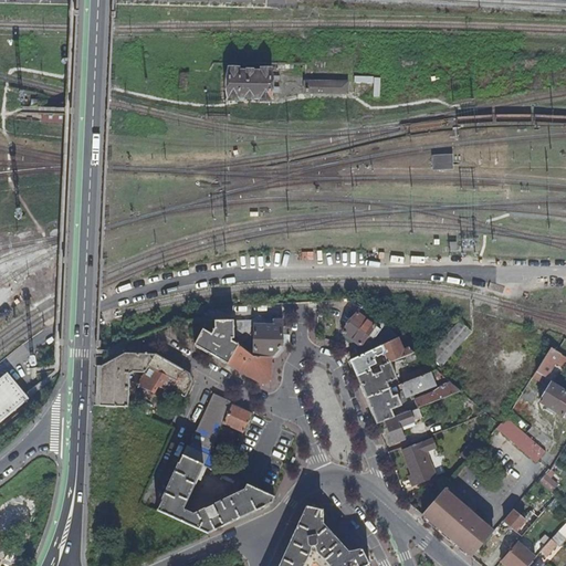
[(229,73),(220,73),(219,95),(229,95),(229,100),(270,100),(271,70),(237,69),(229,69),(229,73)]
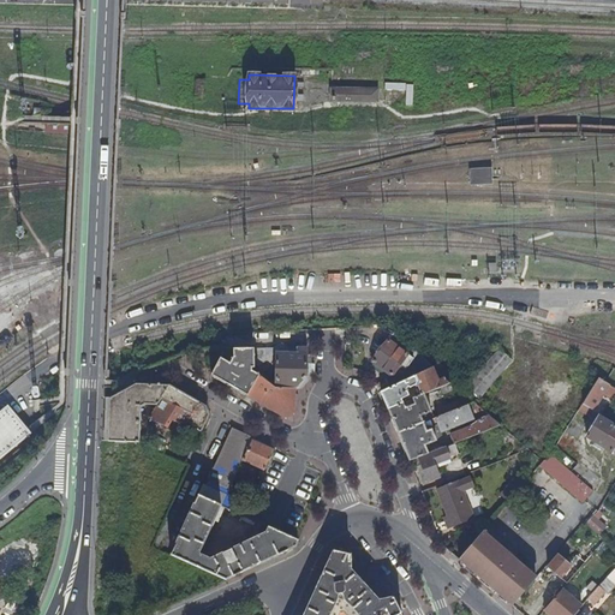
[(405,87),(402,85),(400,84),(395,87),(393,88),(392,90),(392,94),(393,96),(394,99),(395,101),(399,102),(402,102),(405,101),(407,99),(408,96),(408,94),(408,91),(407,88),(405,87)]
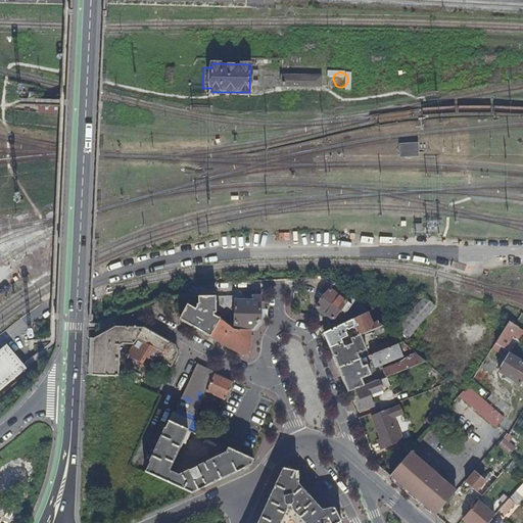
[(321,86),(321,75),(283,75),(283,85),(321,86)]
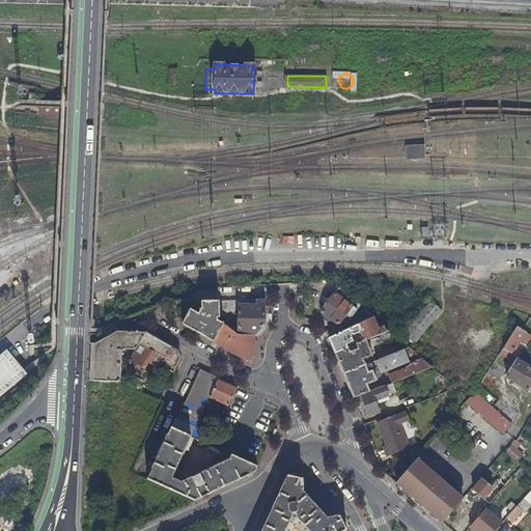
[(421,157),(421,146),(406,146),(406,157),(421,157)]
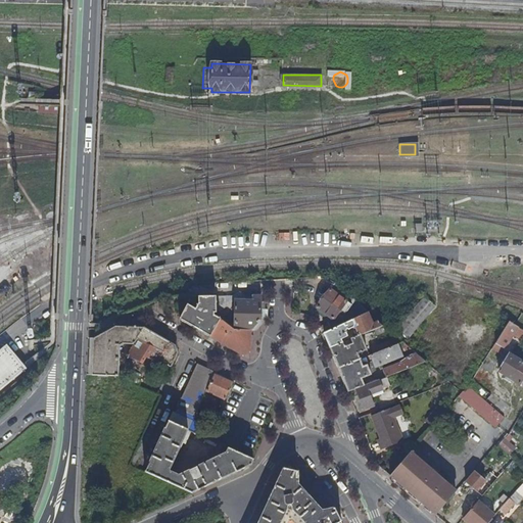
[(341,296),(344,291),(335,283),(334,282),(316,307),(333,319),(334,317),(340,307),(343,311),(345,313),(351,303),(341,296)]
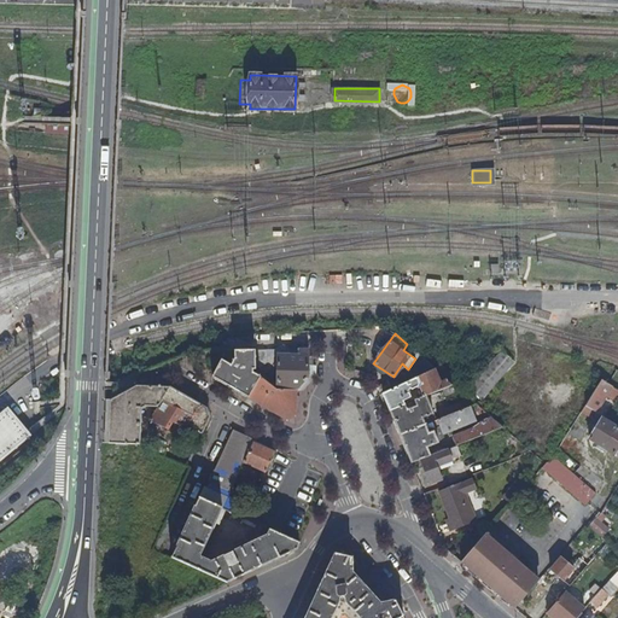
[(278,349),(277,388),(297,390),(305,380),(307,349),(278,349)]
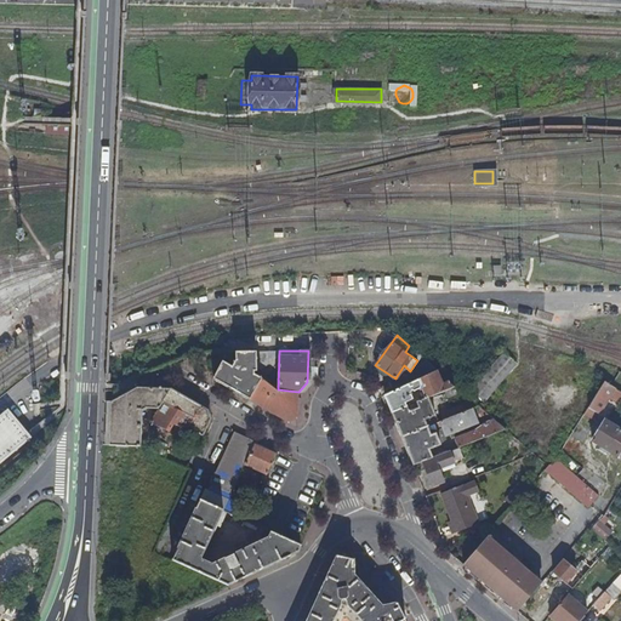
[(218,371),(214,379),(249,399),(260,377),(254,372),(254,370),(256,371),(256,352),(235,352),(235,359),(232,365),(224,360),(218,371)]
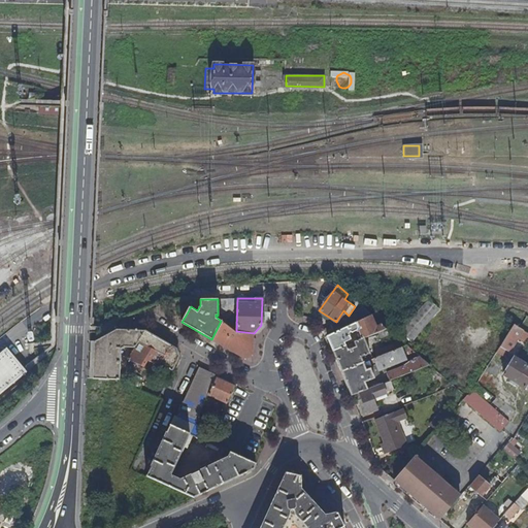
[(437,309),(427,300),(398,333),(408,342),(437,309)]
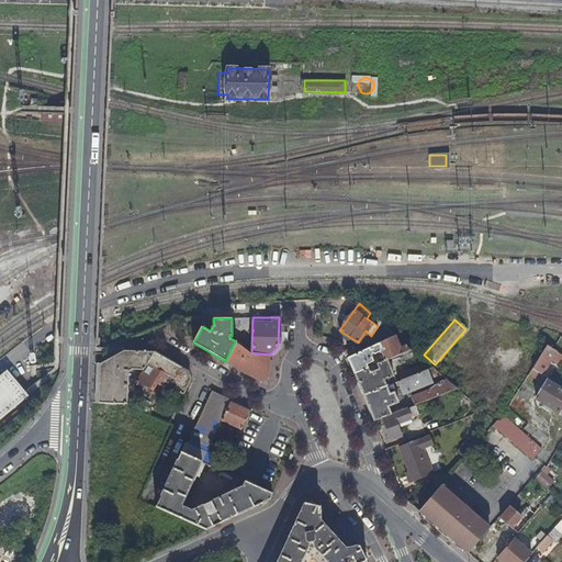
[(384,325),(375,334),(382,340),(395,335),(384,325)]
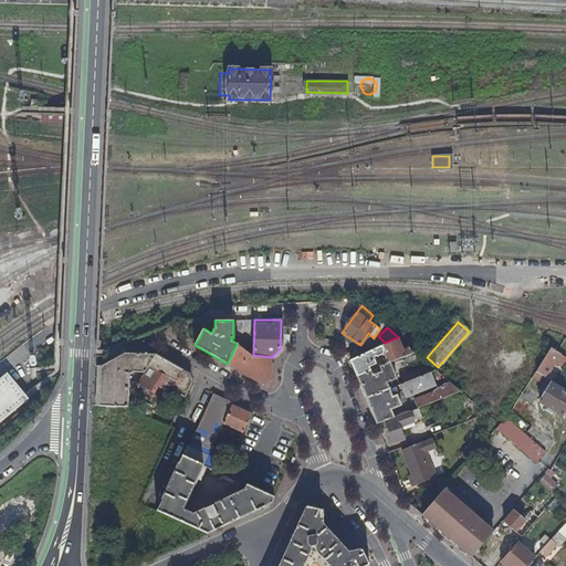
[(368,333),(362,343),(364,345),(371,336),(368,333)]
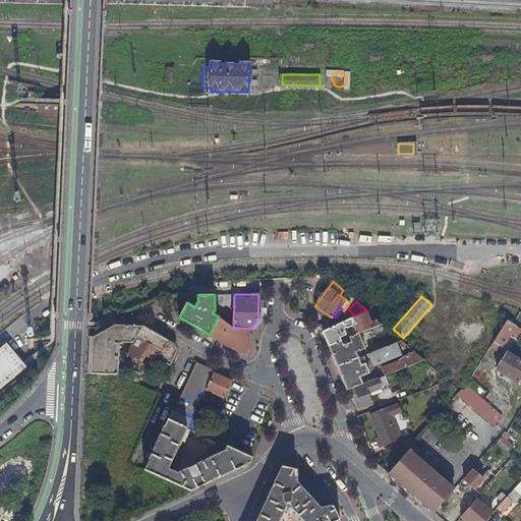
[(331,319),(316,324),(319,326),(321,328),(322,332),(354,315),(348,309),(340,316),(335,317),(331,319)]
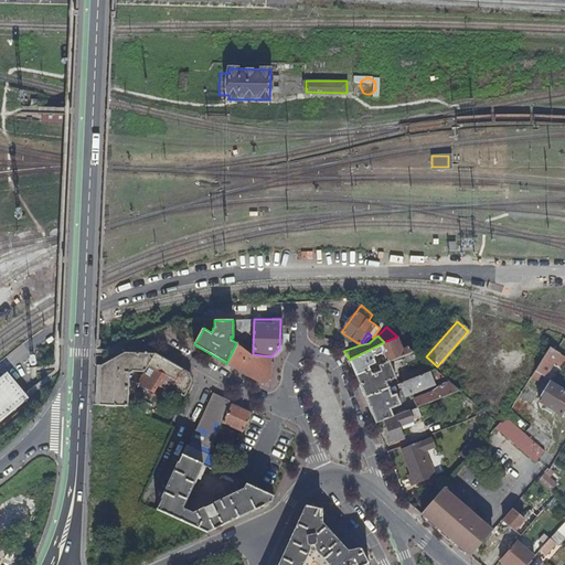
[(382,352),(386,363),(388,362),(403,355),(414,351),(409,347),(402,350),(400,343),(403,342),(397,337),(384,342),(349,360),(356,376),(370,370),(368,366),(376,362),(373,355),(382,352)]
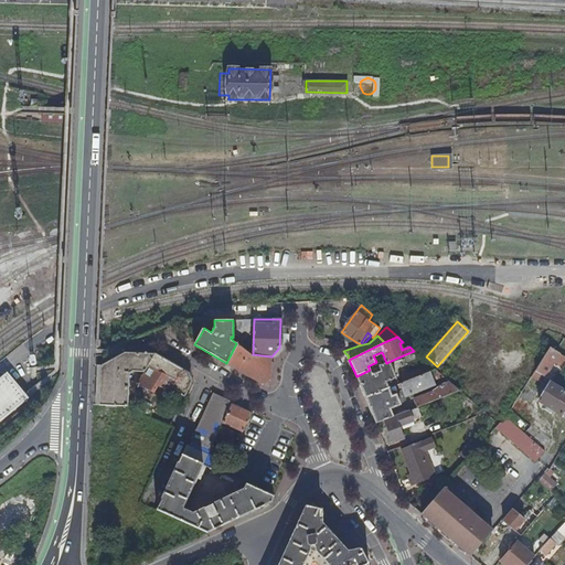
[(262,383),(269,379),(270,369),(272,356),(253,354),(253,356),(236,343),(226,363),(262,383)]
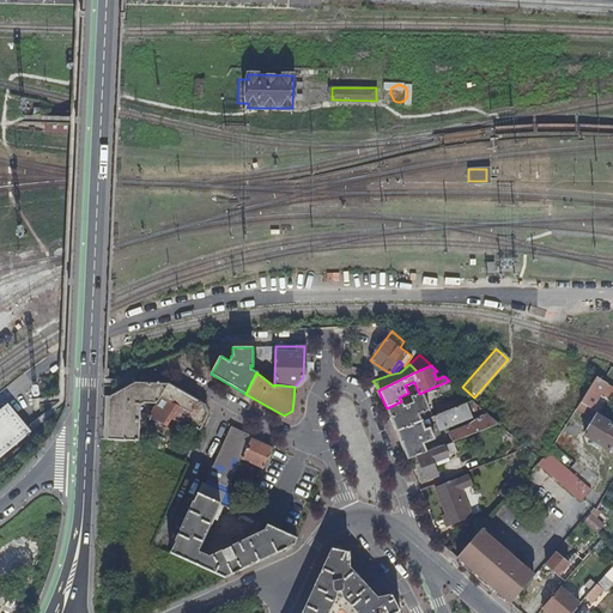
[(612,398),(612,396),(612,387),(596,377),(581,402),(592,410),(602,392),(612,398)]
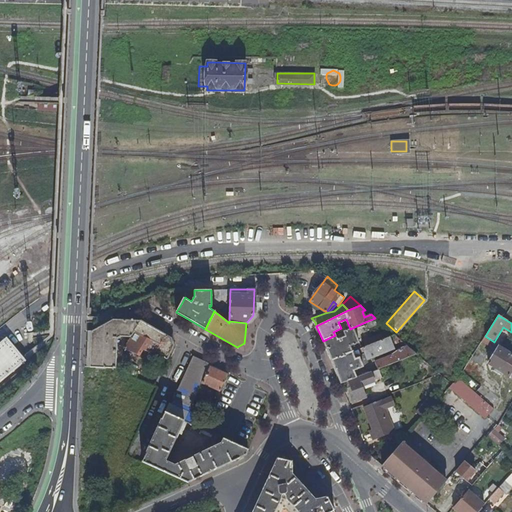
[(367,327),(379,322),(375,318),(365,322),(367,327)]
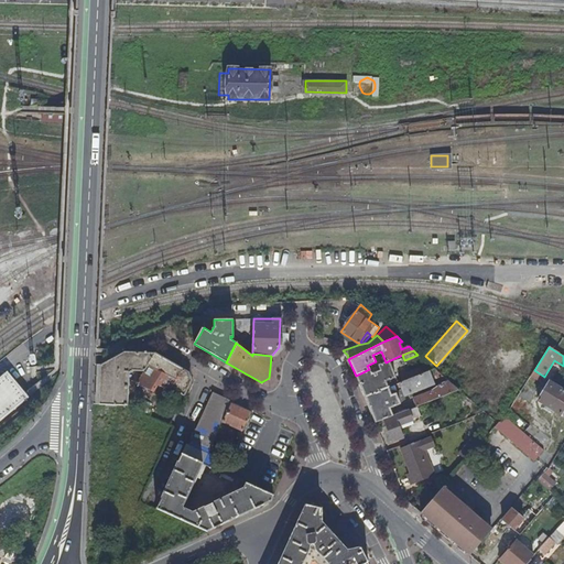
[(367,366),(369,369),(378,366),(386,362),(381,351),(372,355),(376,361),(367,366)]
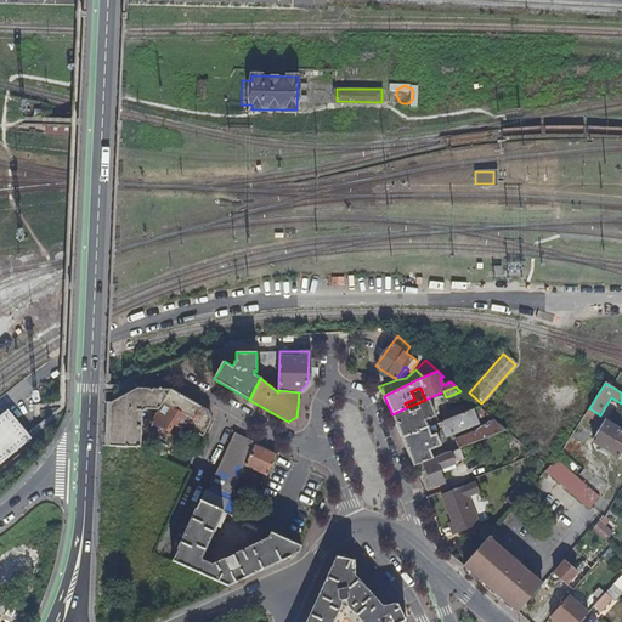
[(202,437),(210,420),(207,411),(201,408),(169,393),(168,391),(136,389),(108,405),(107,447),(135,447),(136,447),(140,447),(141,412),(146,408),(158,410),(150,423),(169,433),(181,437),(186,430),(188,427),(193,429),(192,431),(202,437)]
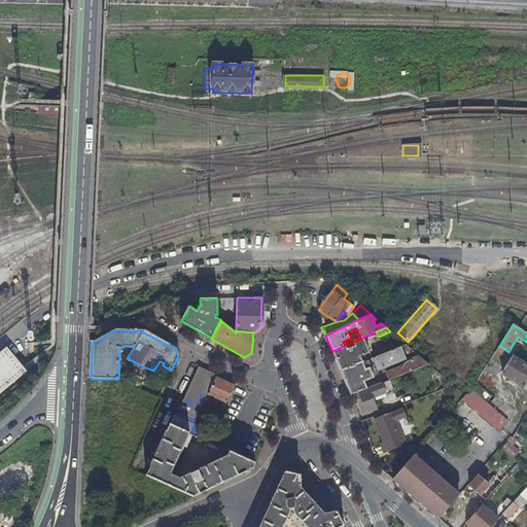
[(346,349),(345,345),(332,351),(339,366),(341,371),(361,362),(372,358),(369,352),(362,338),(360,339),(353,342),(354,345),(346,349)]
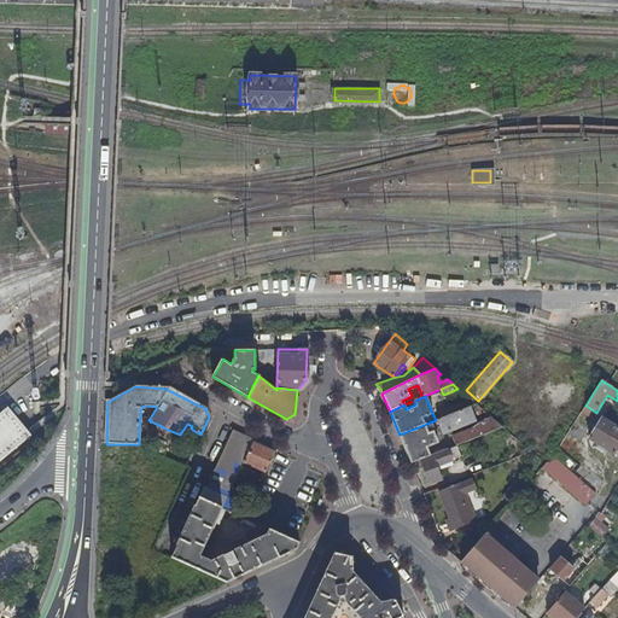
[(438,412),(441,418),(474,403),(470,398),(438,412)]
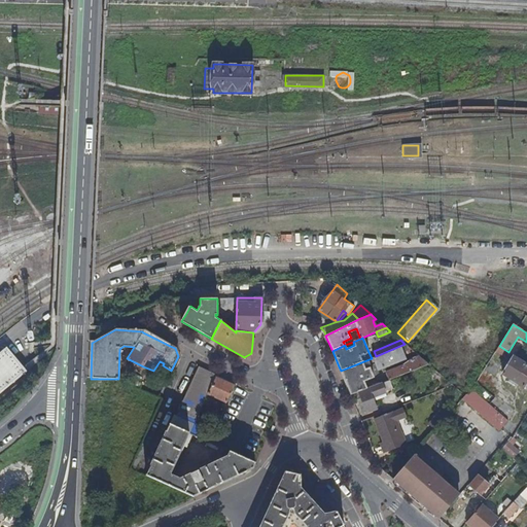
[(386,374),(388,379),(427,363),(405,344),(376,356),(372,358),(361,362),(341,371),(350,394),(358,391),(366,388),(363,380),(372,376),(371,373),(405,359),(402,353),(405,352),(412,357),(401,365),(388,371),(386,374)]
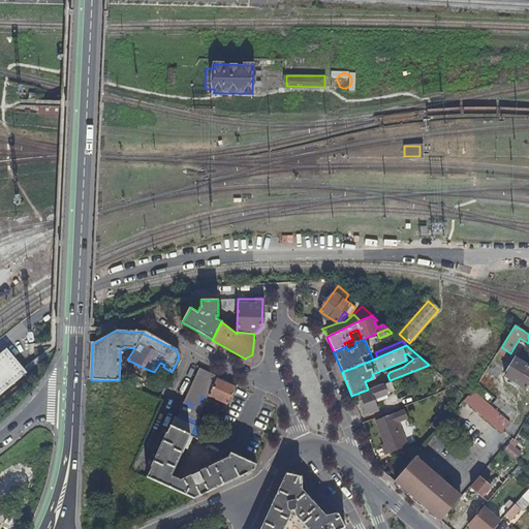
[(0,394),(24,374),(6,351),(0,355),(0,394)]
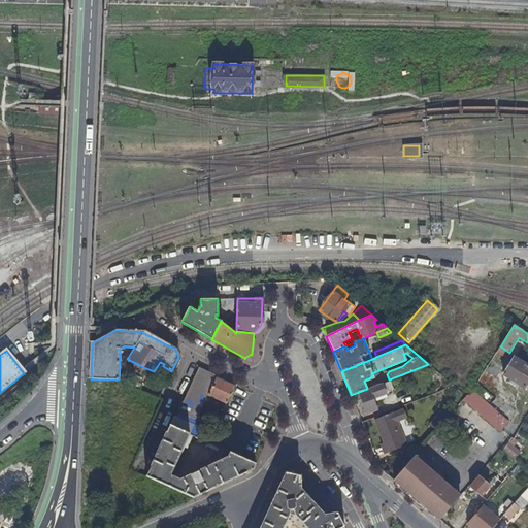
[(527,382),(527,365),(514,357),(502,375),(524,388),(527,382)]
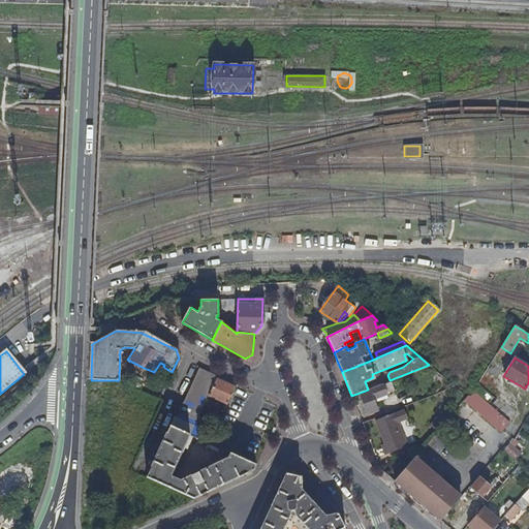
[(190,435),(193,427),(217,376),(200,369),(178,418),(174,417),(169,426),(170,426),(176,429),(190,435)]
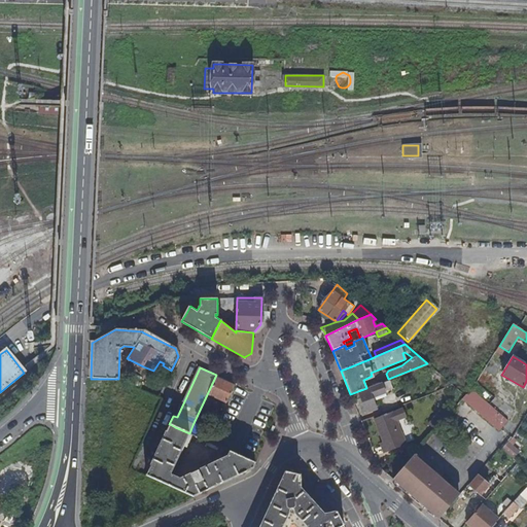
[(130,378),(127,383),(139,389),(142,383),(130,378)]
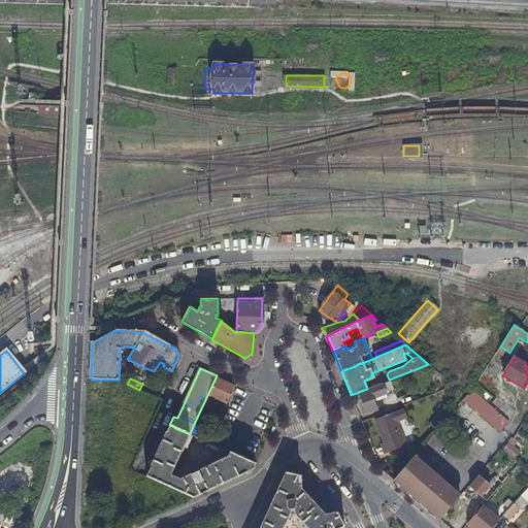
[(217,378),(208,395),(226,403),(234,387),(217,378)]
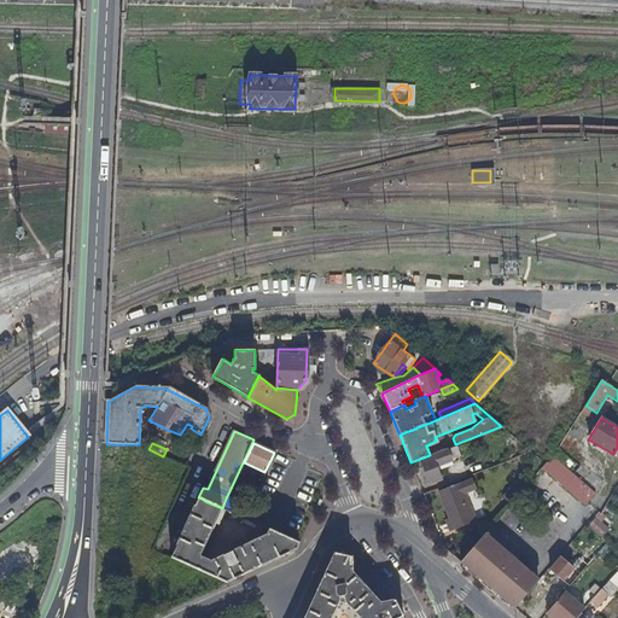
[(458,448),(449,450),(453,460),(461,458),(458,448)]
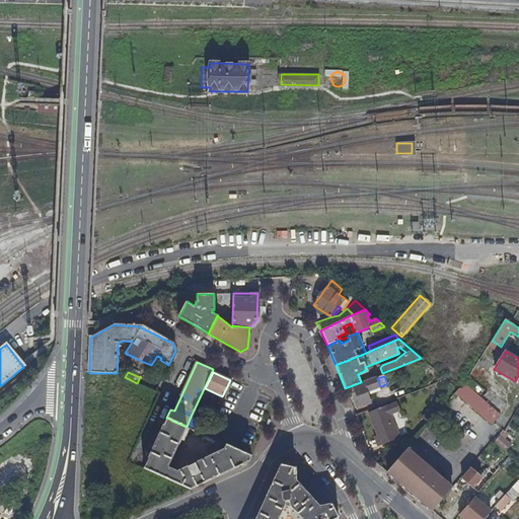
[(370,403),(368,396),(366,390),(362,381),(361,382),(353,385),(361,406),(370,403)]
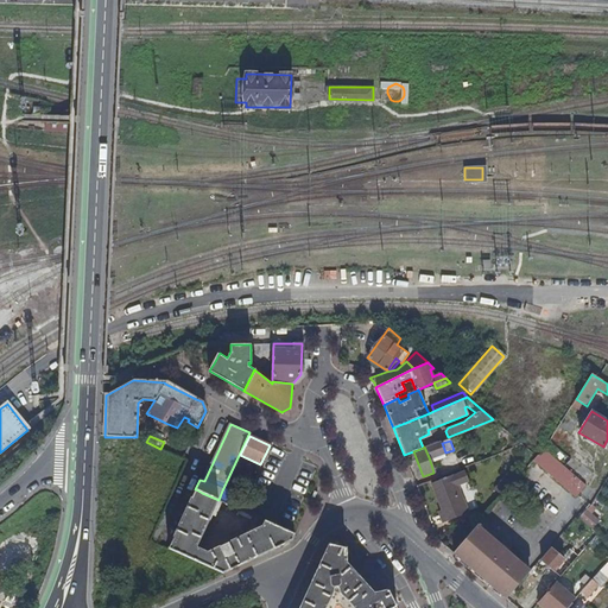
[(548,449),(533,464),(576,499),(588,487),(548,449)]
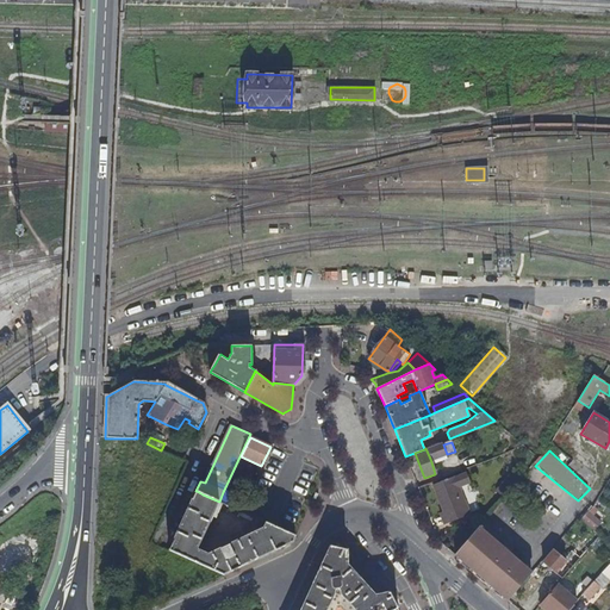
[(520,478),(511,471),(495,492),(502,498),(520,478)]
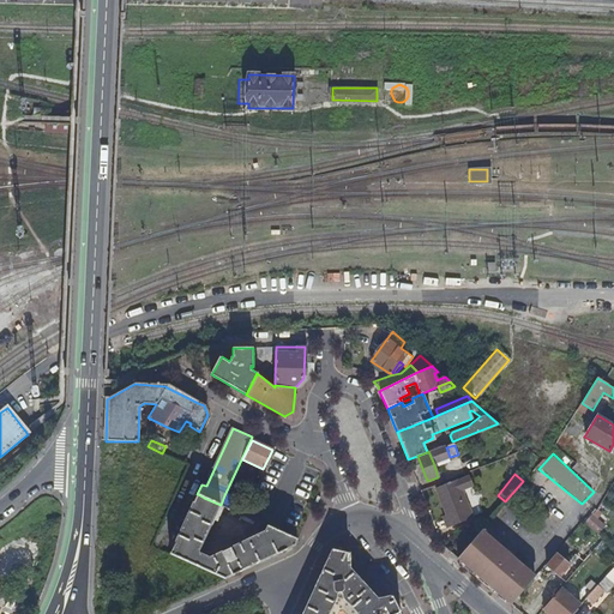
[(445,513),(441,516),(446,528),(473,516),(463,492),(473,488),(467,476),(435,488),(445,513)]
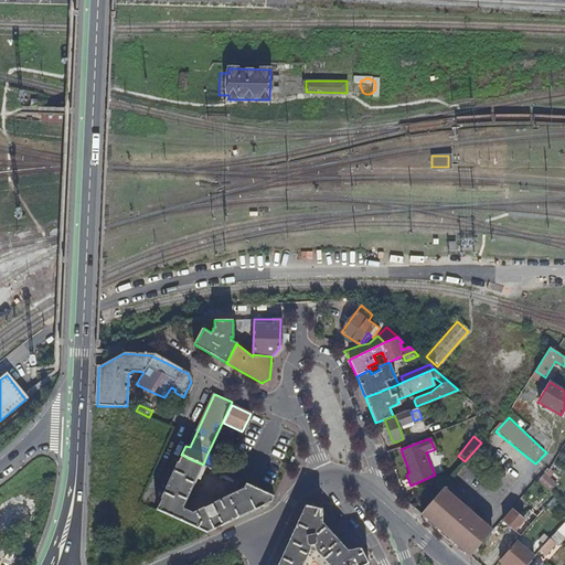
[(200,479),(206,466),(203,465),(188,458),(182,455),(181,455),(156,510),(206,533),(270,503),(274,497),(268,494),(246,483),(243,490),(192,514),(184,511),(183,505),(196,478),(200,479)]
